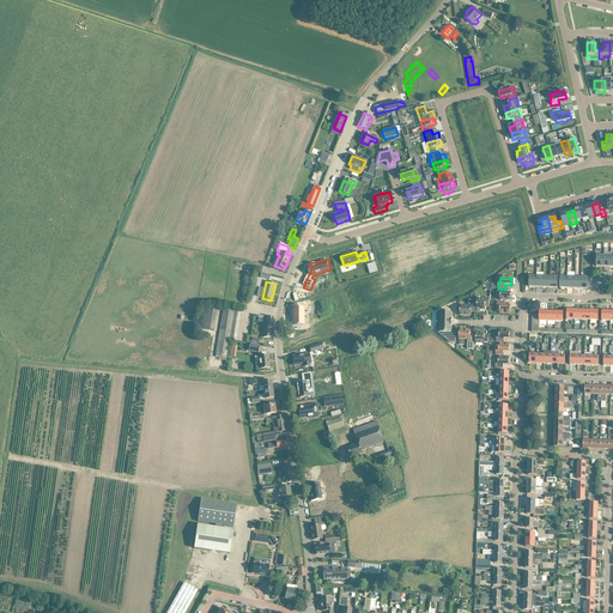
[(505,293),(505,290),(498,289),(497,297),(499,297),(499,301),(511,301),(511,293),(505,293)]
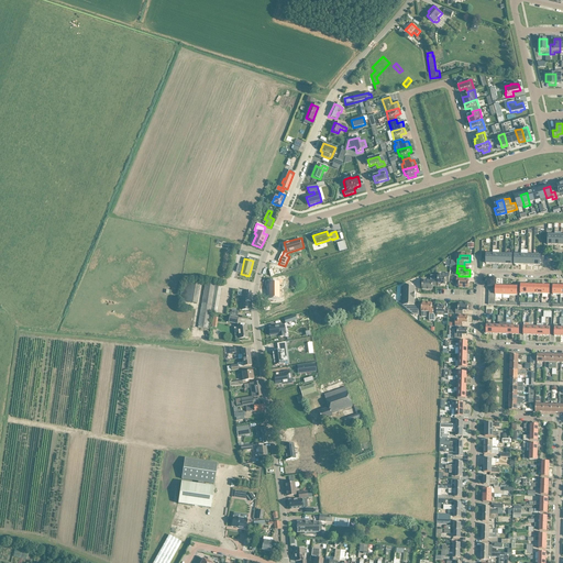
[(445,276),(438,275),(438,287),(441,287),(441,285),(445,286),(445,283),(450,283),(450,274),(445,274),(445,276)]
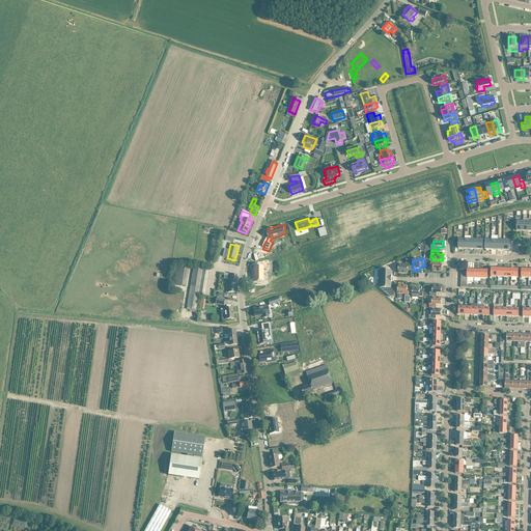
[(438,262),(430,261),(430,269),(432,269),(432,272),(443,272),(443,266),(438,266),(438,262)]
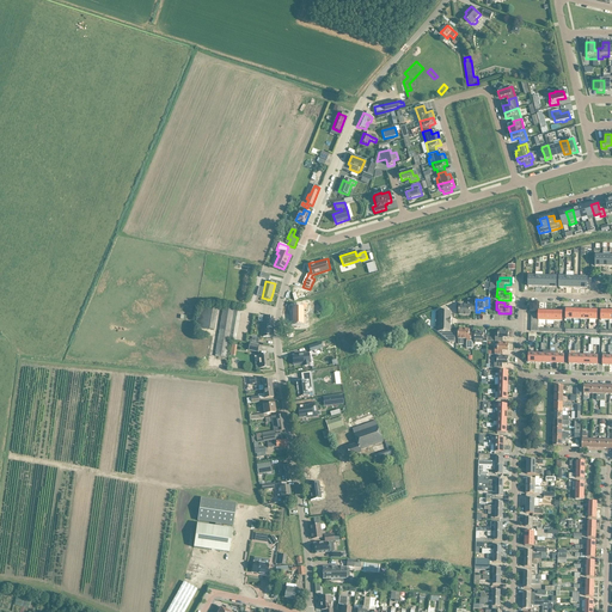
[(459,306),(459,316),(470,316),(470,312),(475,312),(475,304),(467,304),(467,306),(459,306)]
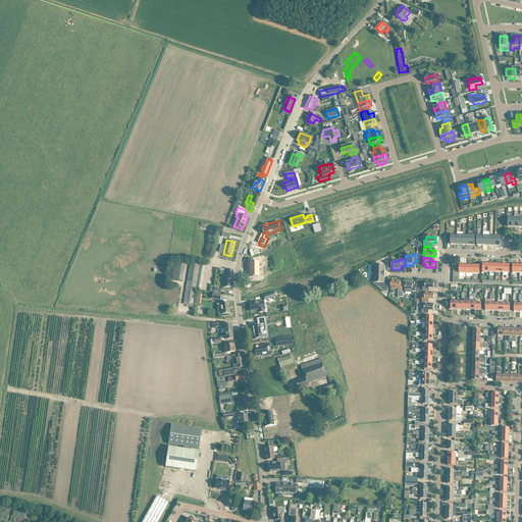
[(259,276),(259,263),(261,263),(261,260),(256,260),(256,263),(250,263),(250,276),(259,276)]
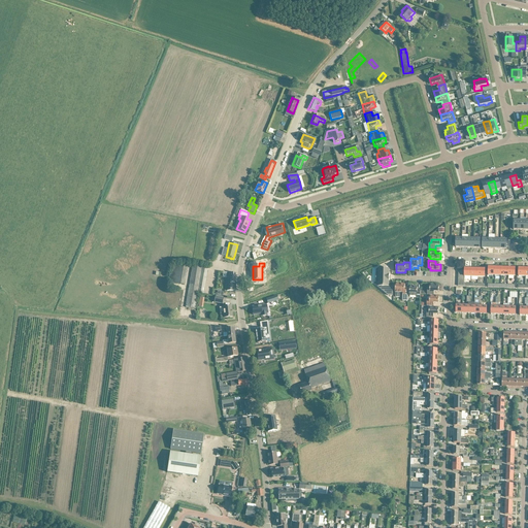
[(188,269),(173,266),(170,284),(185,286),(188,269)]
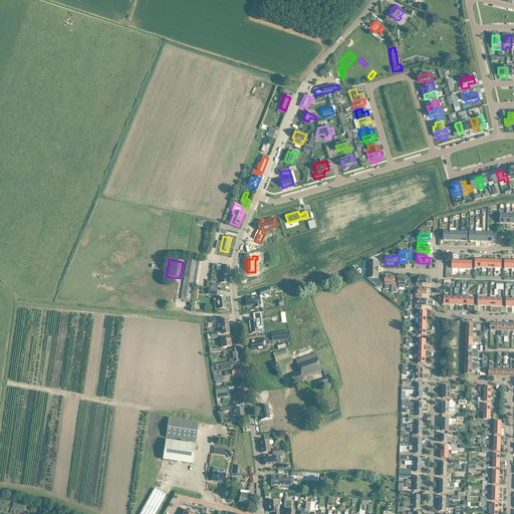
[(202,261),(200,261),(187,259),(181,299),(190,301),(193,285),(198,286),(202,261)]
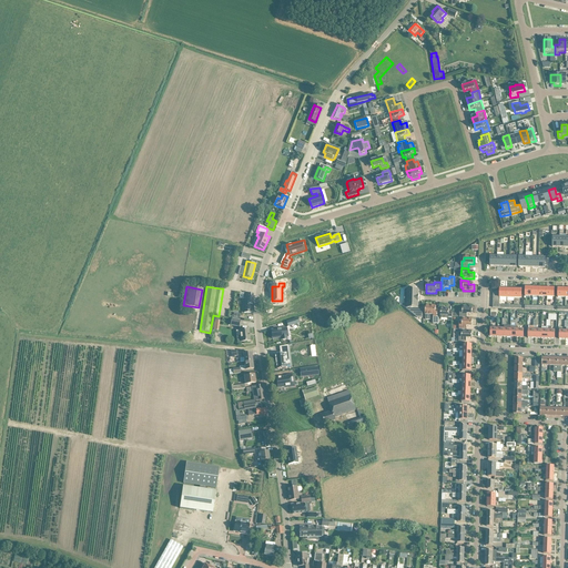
[(408,292),(407,304),(411,307),(411,313),(417,318),(422,318),(423,308),(418,308),(418,302),(419,296),(418,296),(418,290),(414,290),(414,287),(411,287),(411,290),(408,292)]
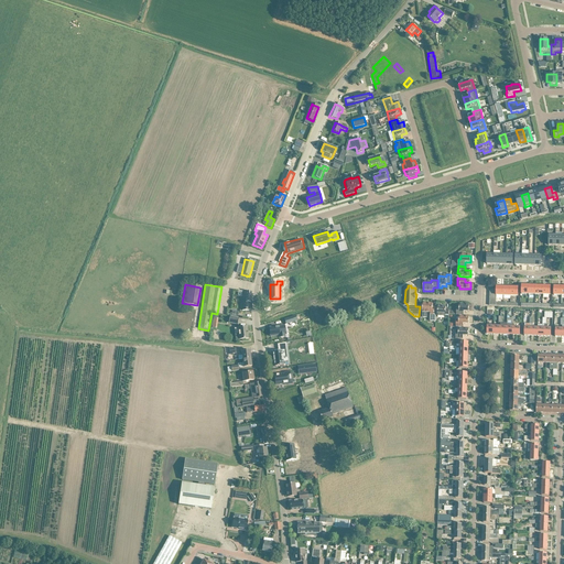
[(242,311),(249,311),(249,303),(250,303),(251,292),(242,291),(238,291),(238,296),(241,296),(243,296),(242,302),(242,311)]
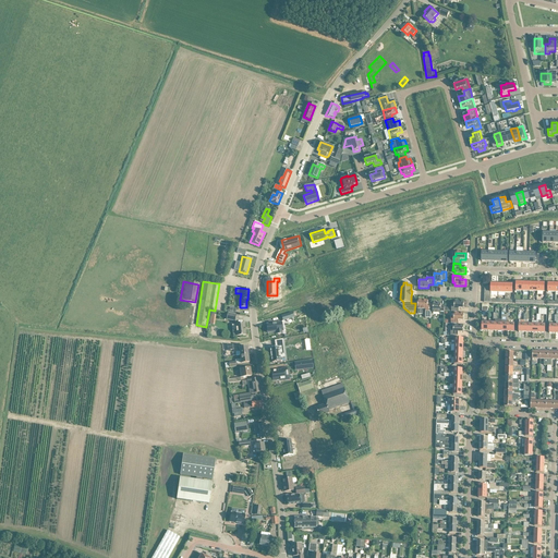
[(287,289),(278,291),(281,307),(290,305),(287,289)]
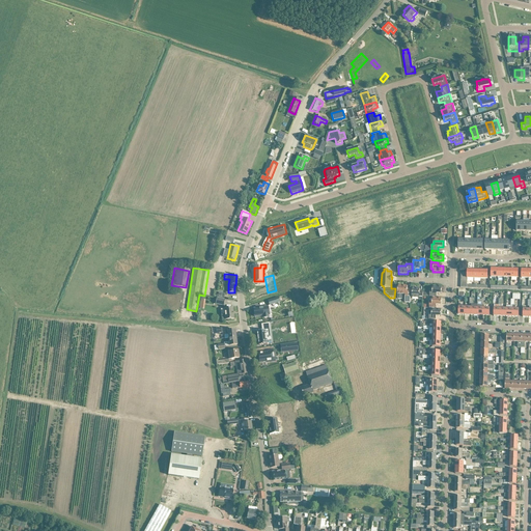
[(279,287),(280,290),(275,291),(276,295),(292,291),(290,285),(279,287)]
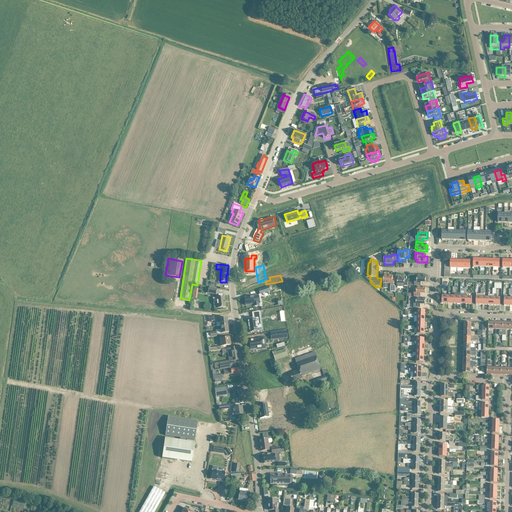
[(390,286),(391,286),(391,292),(396,292),(396,286),(396,279),(393,279),(393,276),(383,276),(383,284),(390,284),(390,286)]
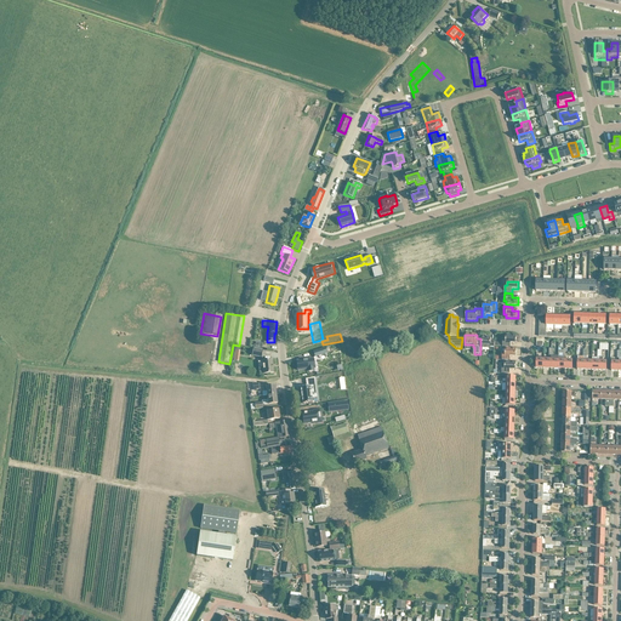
[(306,336),(294,337),(295,347),(306,346),(306,336)]
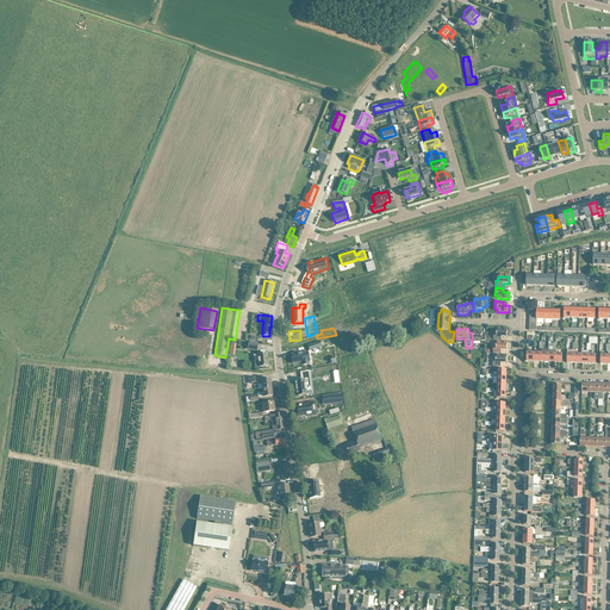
[(481,344),(486,344),(486,343),(486,342),(486,335),(483,335),(483,332),(477,331),(477,330),(473,330),(473,342),(481,342),(481,344)]
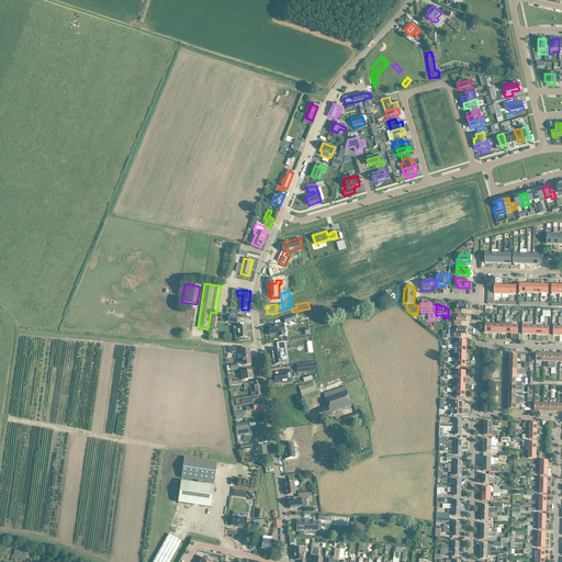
[(462,314),(462,311),(468,311),(468,304),(458,304),(458,307),(454,307),(454,314),(462,314)]
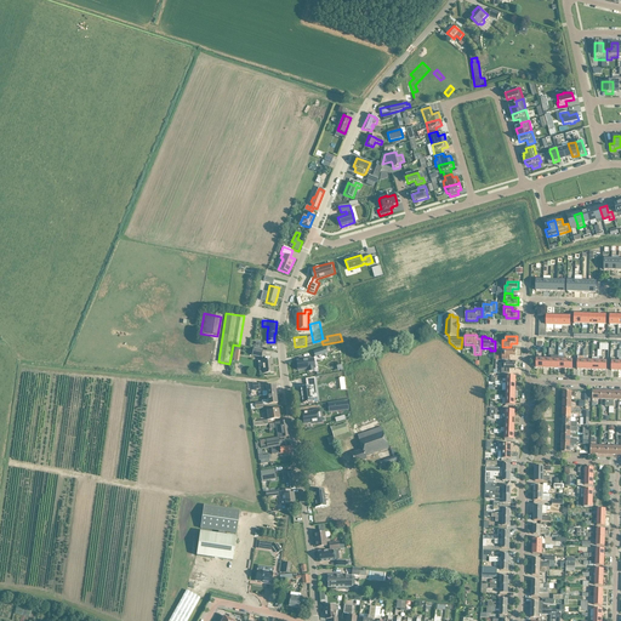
[(502,353),(502,360),(511,360),(511,357),(517,357),(517,349),(505,348),(505,353),(502,353)]
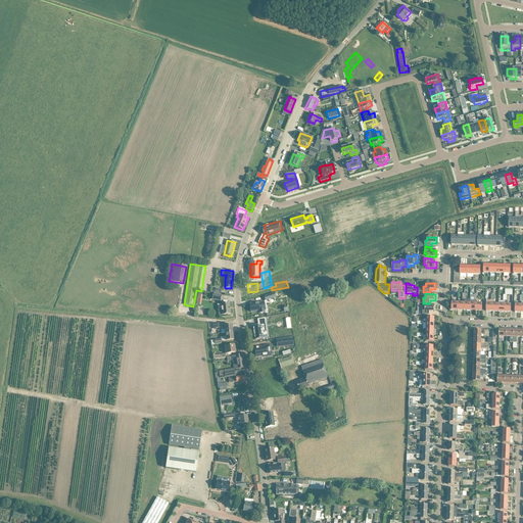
[(265,301),(249,303),(250,312),(258,312),(259,314),(265,313),(265,310),(266,310),(265,301)]
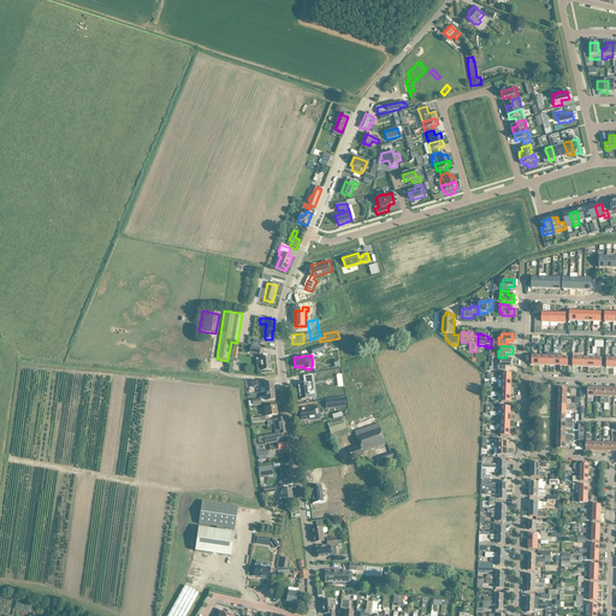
[(261,366),(256,366),(258,372),(261,371),(261,372),(271,371),(270,357),(260,359),(261,366)]
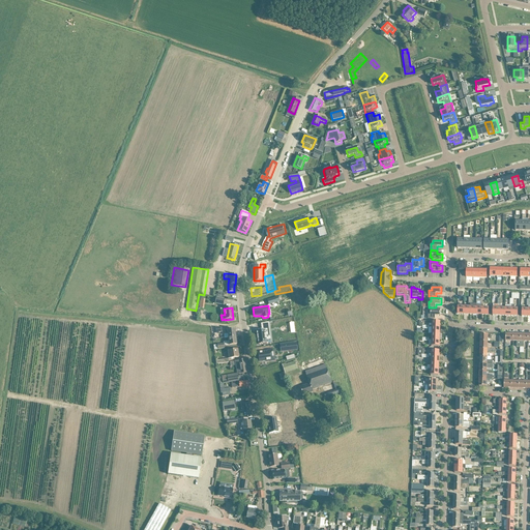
[(435,319),(435,316),(440,316),(440,310),(431,310),(431,313),(429,313),(429,319),(435,319)]
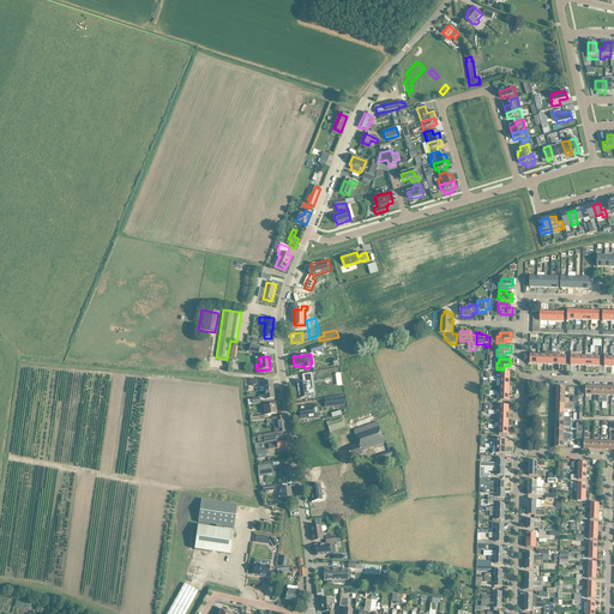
[(311,373),(302,374),(304,381),(298,383),(299,398),(309,397),(308,392),(313,392),(311,373)]
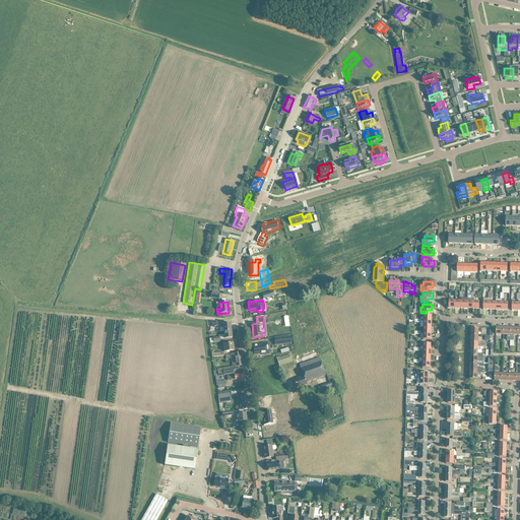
[(225,324),(219,325),(220,332),(223,331),(232,330),(231,323),(225,324)]
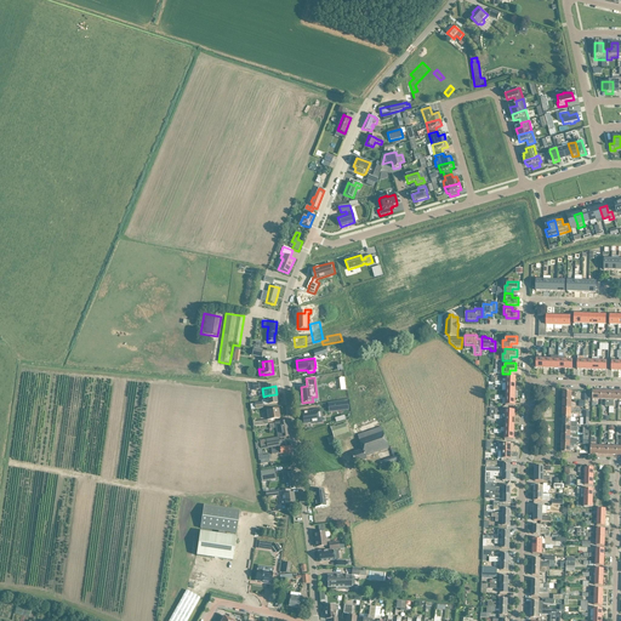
[(277,394),(267,396),(267,400),(263,400),(265,405),(278,404),(277,394)]
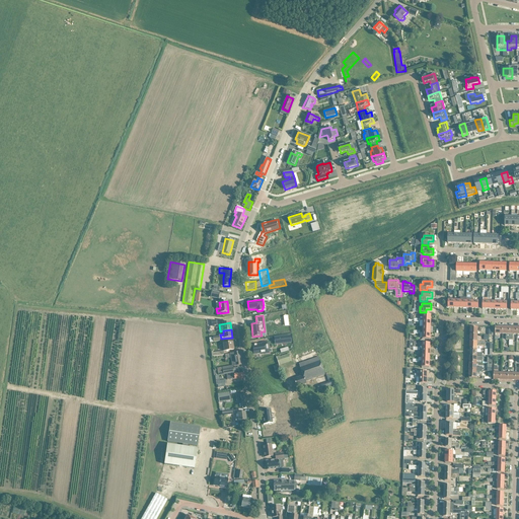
[(275,337),(276,344),(291,342),(290,335),(275,337)]
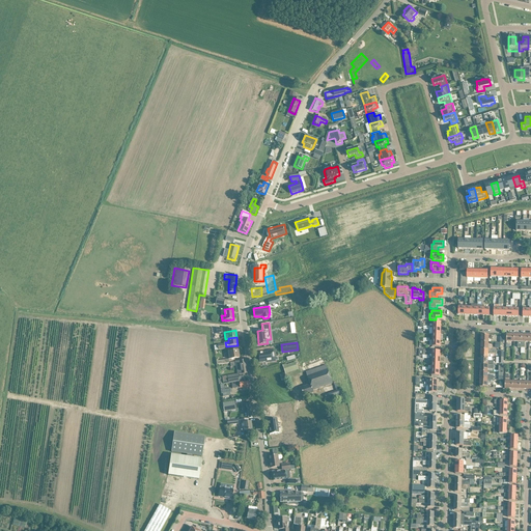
[(238,351),(232,352),(228,352),(229,359),(239,358),(238,351)]
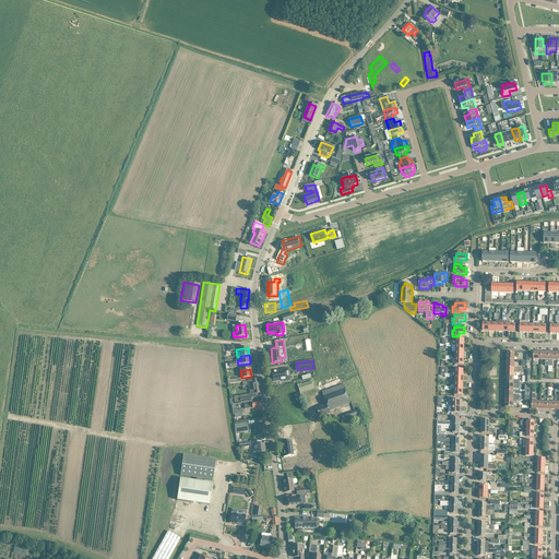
[(273,372),(272,372),(272,376),(273,382),(281,381),(282,382),(289,381),(288,369),(282,370),(283,371),(275,372),(273,372)]
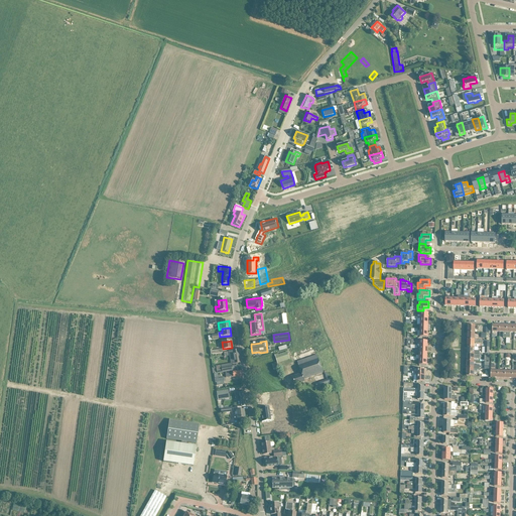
[(231,364),(240,363),(238,350),(229,352),(231,364)]
